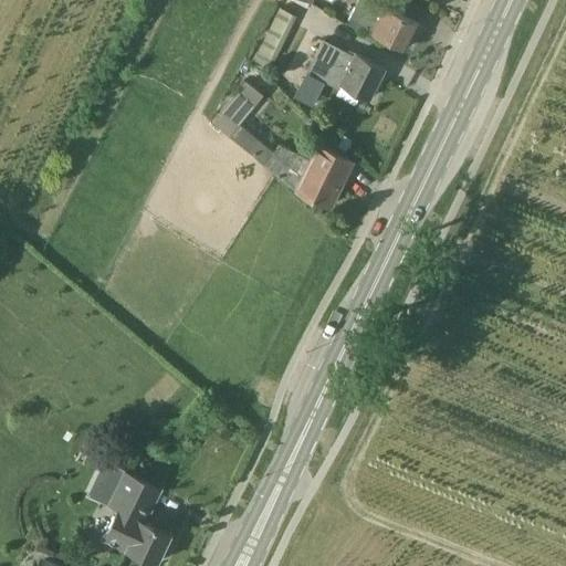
[(357,0),(348,19),(352,20),(408,48),(419,23),(387,8),(387,9),(369,0),(357,0)]
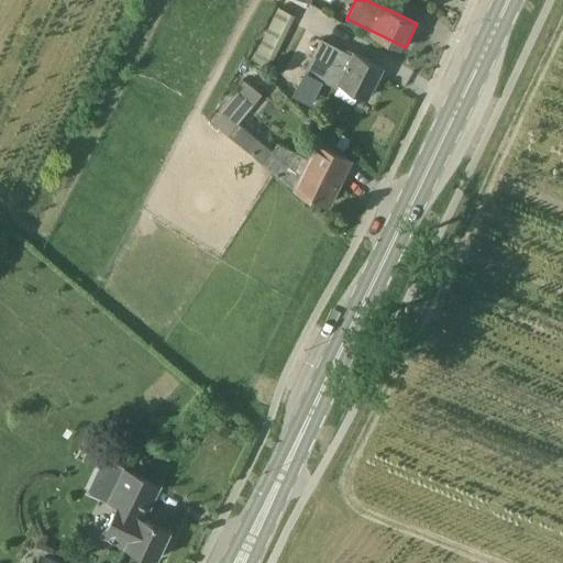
[(278,7),(257,51),(255,50),(250,61),(265,68),(271,57),(274,58),(295,15),(278,7)]
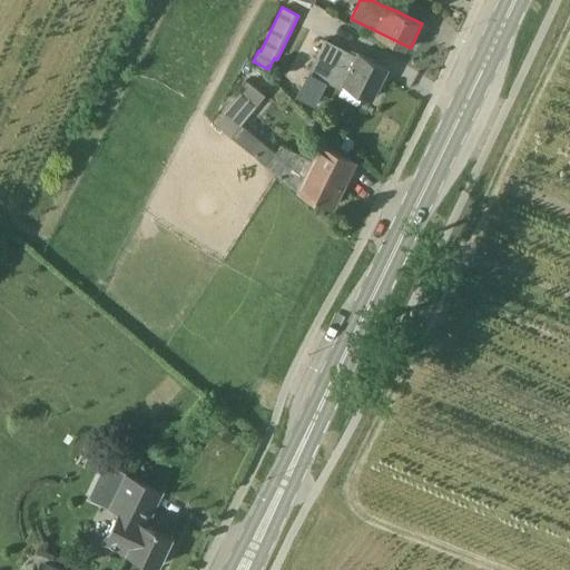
[(380,85),(382,81),(383,81),(386,75),(385,74),(389,68),(369,58),(326,36),(308,70),(341,87),(343,84),(372,99),(374,96),(381,91),(380,85)]
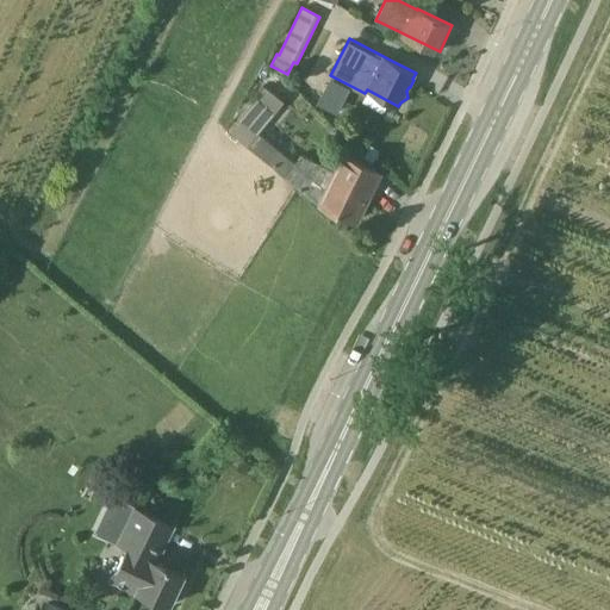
[(313,201),(355,222),(363,204),(365,205),(380,173),(359,162),(342,153),(332,170),(302,153),(294,162),(259,132),(285,103),(266,85),(229,130),(313,201)]
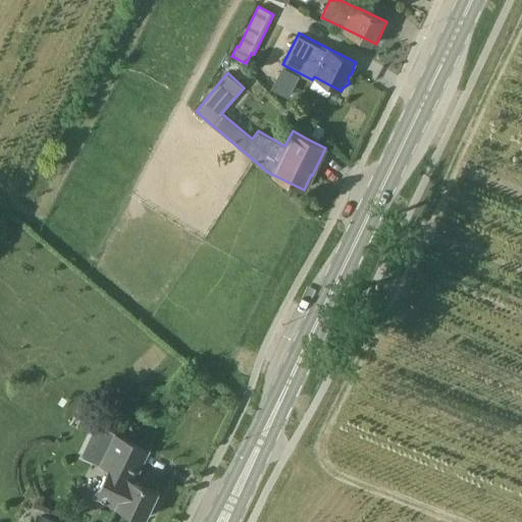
[(146,448),(115,433),(101,463),(109,467),(96,494),(145,519),(158,491),(131,478),(146,448)]
